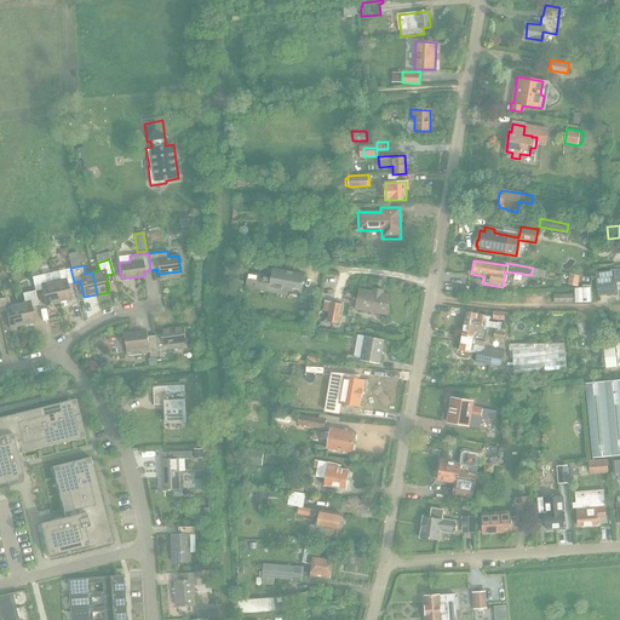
[(67,283),(74,282),(70,268),(58,271),(59,279),(53,281),(58,303),(70,300),(67,283)]
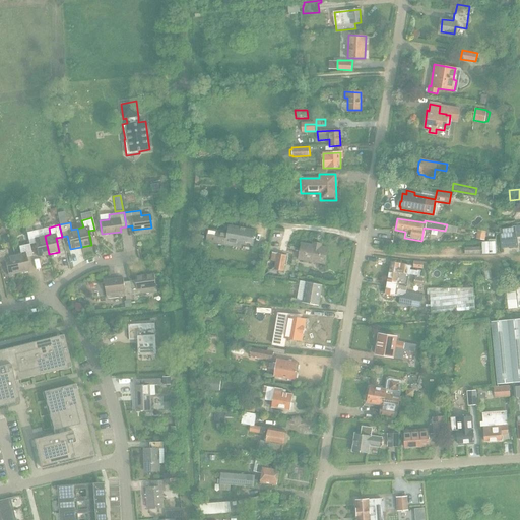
[(240,242),(253,244),(255,230),(230,225),(228,233),(215,231),(208,230),(206,241),(239,247),(240,242)]
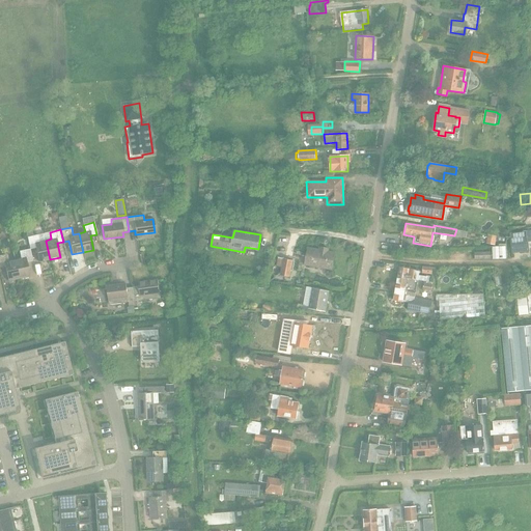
[(509,233),(511,253),(528,251),(526,231),(509,233)]
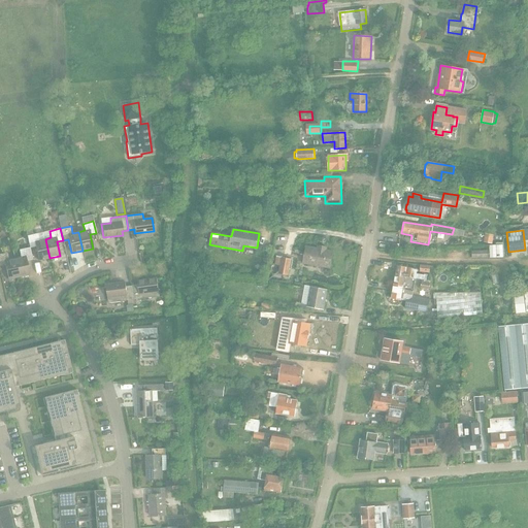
[(50,258),(45,239),(39,240),(37,233),(27,236),(29,248),(30,248),(35,246),(38,261),(50,258)]
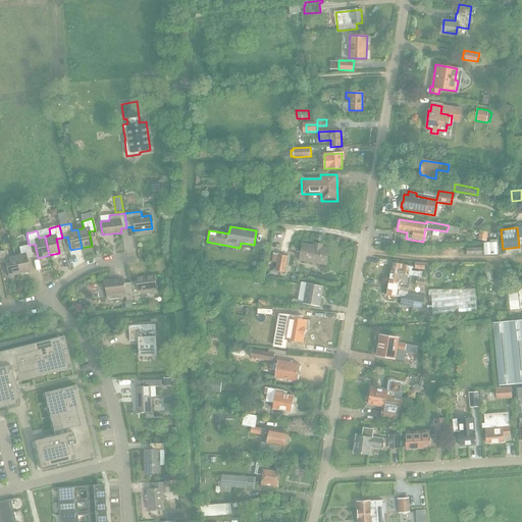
[(482,243),(483,255),(497,254),(496,241),(482,243)]
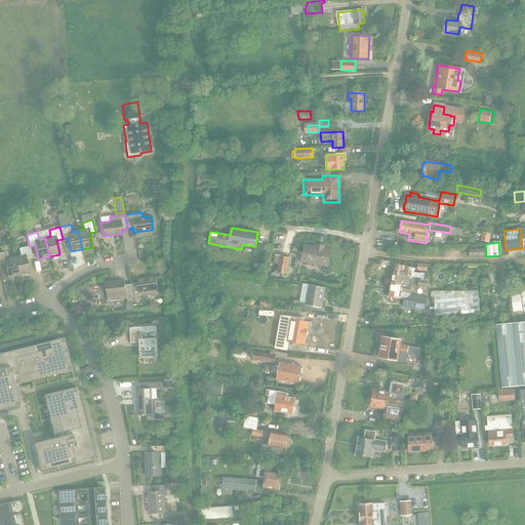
[(301,261),(328,266),(331,248),(324,247),(324,246),(316,244),(316,245),(305,243),(301,261)]
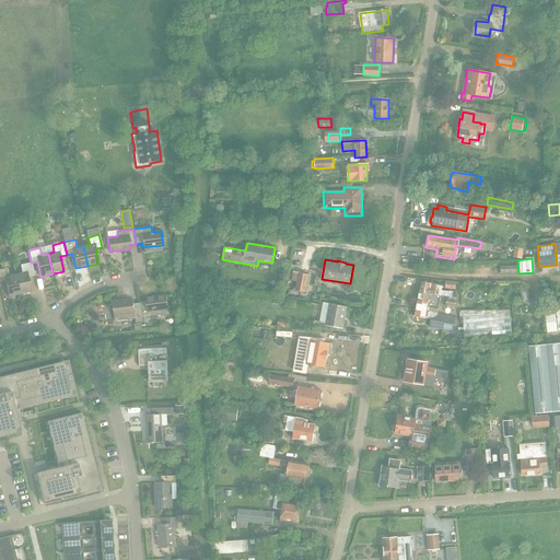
[(34,276),(32,263),(31,263),(20,265),(22,272),(15,273),(20,294),(31,291),(27,277),(34,276)]
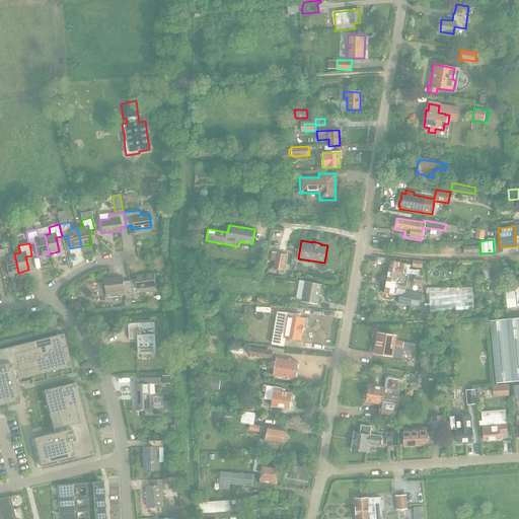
[(463,247),(463,254),(479,253),(478,246),(463,247)]
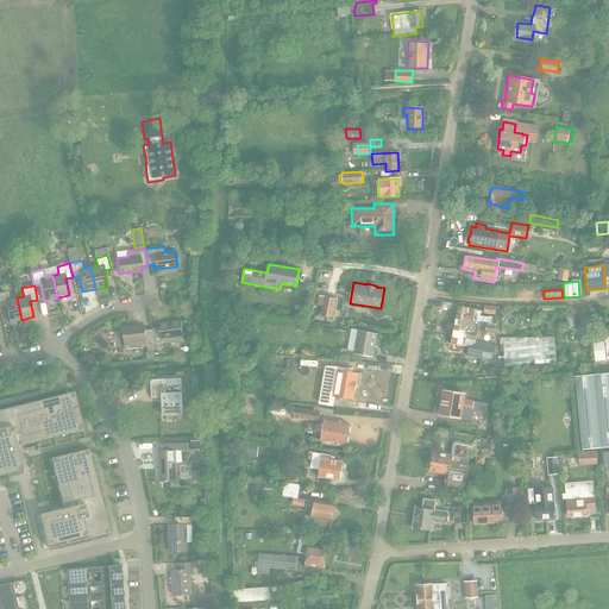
[(22,320),(17,297),(10,299),(8,292),(0,293),(0,307),(5,307),(8,322),(22,320)]
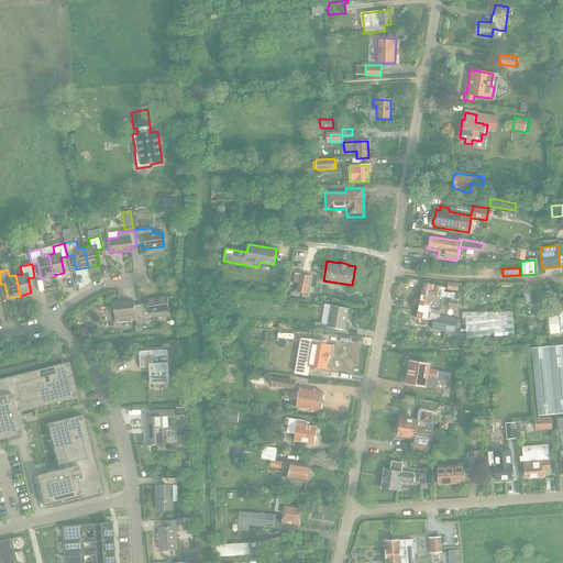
[(295,291),(307,294),(310,276),(295,273),(294,282),(298,283),(297,289),(295,288),(295,291)]
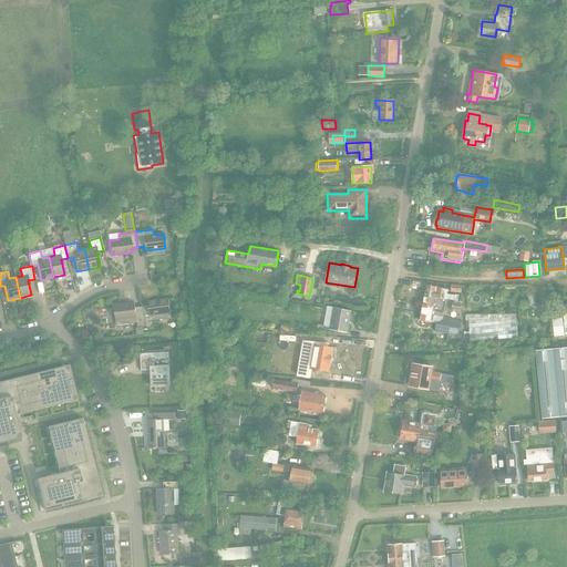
[(433,297),(445,299),(459,300),(460,295),(455,295),(445,294),(446,290),(424,287),(422,305),(432,306),(433,297)]
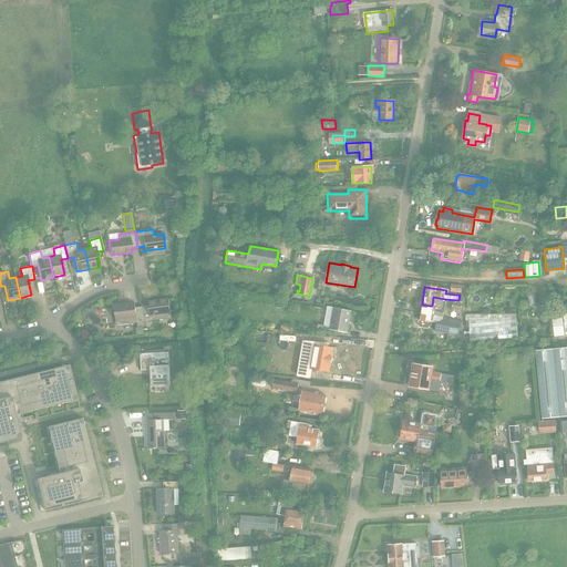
[(223,309),(232,309),(233,297),(222,296),(220,300),(223,300),(223,309)]
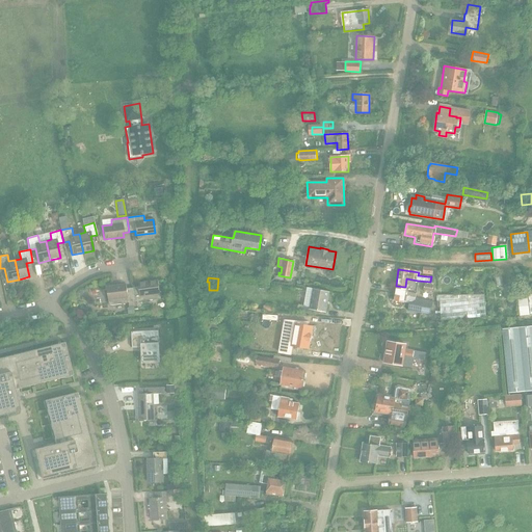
[(415,298),(418,281),(406,278),(405,287),(396,286),(394,300),(409,302),(407,311),(431,315),(432,301),(415,298)]
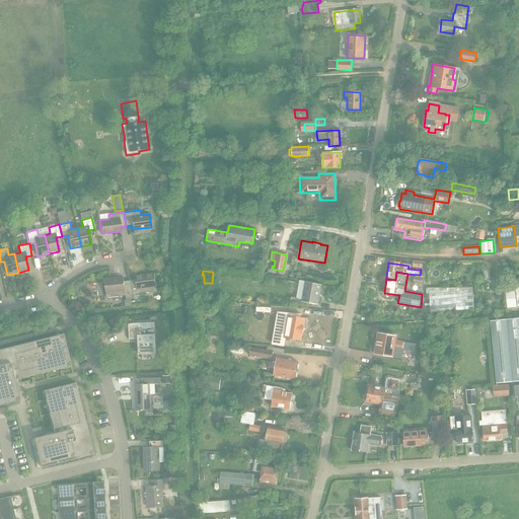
[(130,281),(131,295),(156,291),(154,273),(135,276),(136,280),(130,281)]
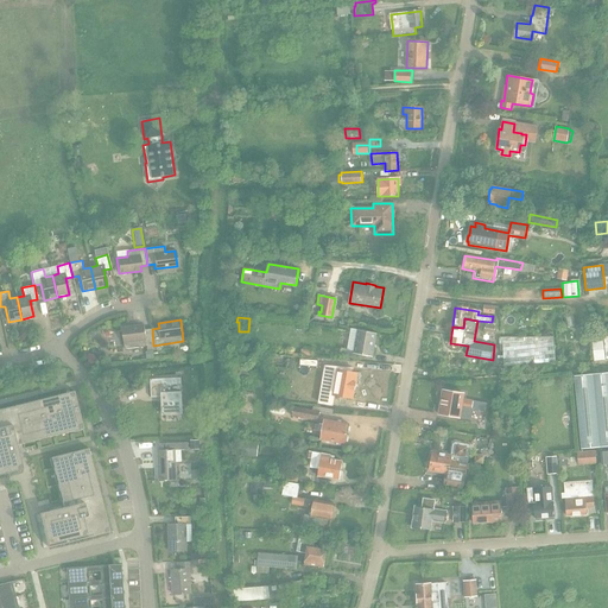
[(154,349),(153,346),(152,329),(145,329),(144,324),(122,328),(125,349),(146,346),(147,350),(154,349)]
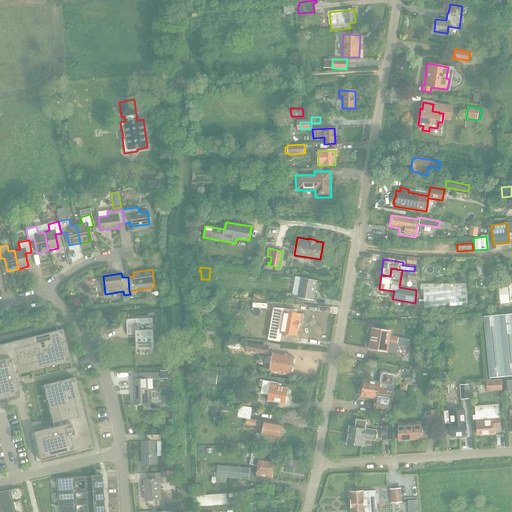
[(302,298),(314,300),(317,280),(301,277),(295,276),(292,295),(288,294),(287,299),(301,301),(302,298)]
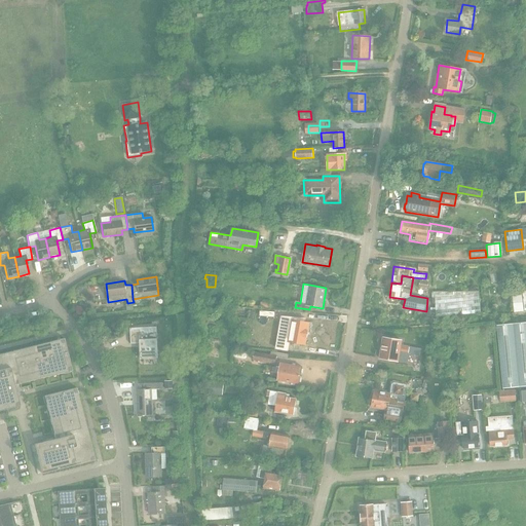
[(274,317),(286,317),(287,310),(275,309),(274,317)]
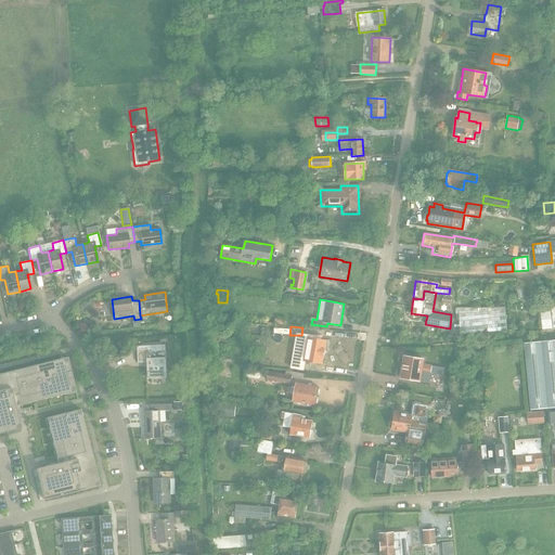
[(305,361),(322,364),(326,340),(308,337),(308,341),(295,339),(293,348),(306,350),(305,361)]
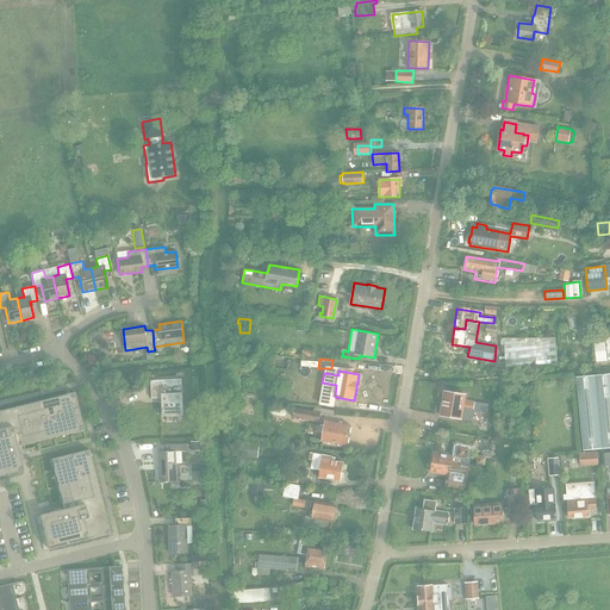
[(609,373),(576,377),(583,450),(609,447),(609,373)]
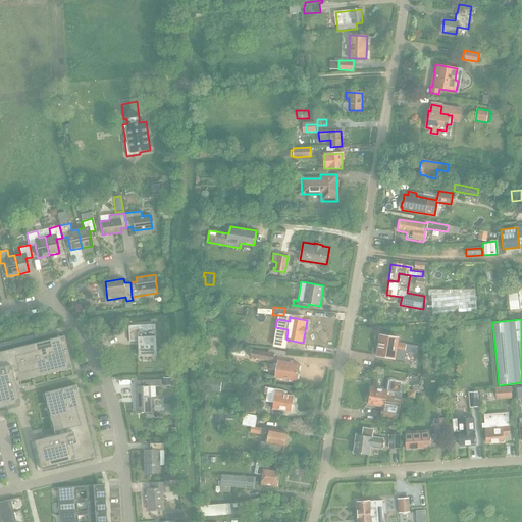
[(140,357),(157,356),(155,324),(128,325),(129,342),(139,342),(140,357)]
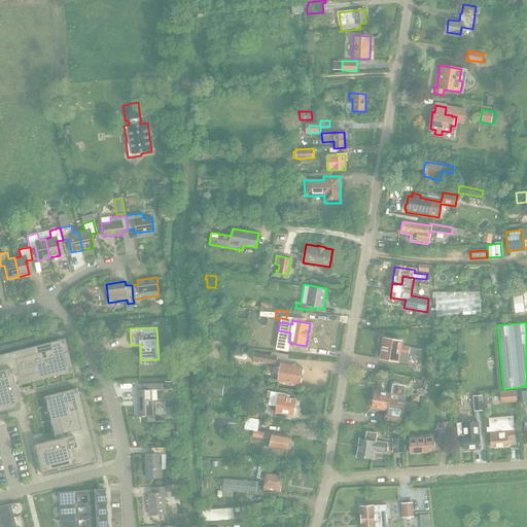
[(399,354),(413,356),(415,349),(400,346),(401,342),(383,338),(380,359),(398,362),(399,354)]
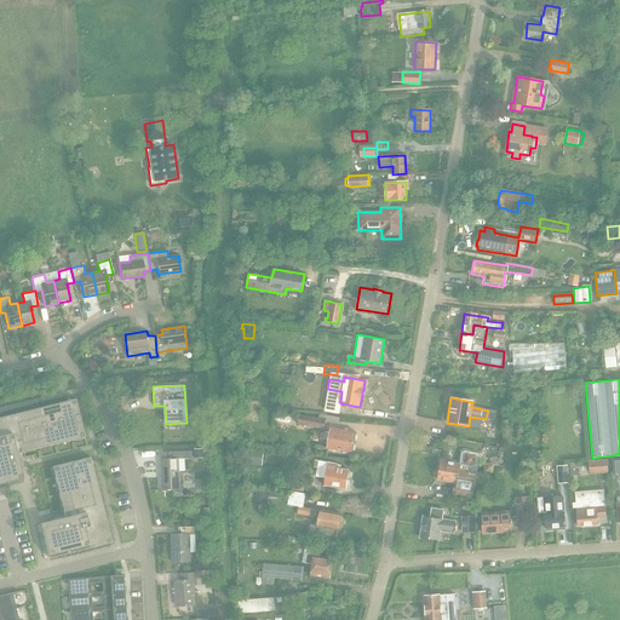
[(0,483),(3,483),(23,478),(17,454),(23,452),(22,447),(32,445),(33,449),(40,448),(39,443),(49,441),(50,446),(57,443),(56,438),(65,436),(67,441),(74,440),(73,434),(82,431),(78,409),(76,403),(75,403),(65,406),(64,406),(21,417),(0,422),(0,483)]
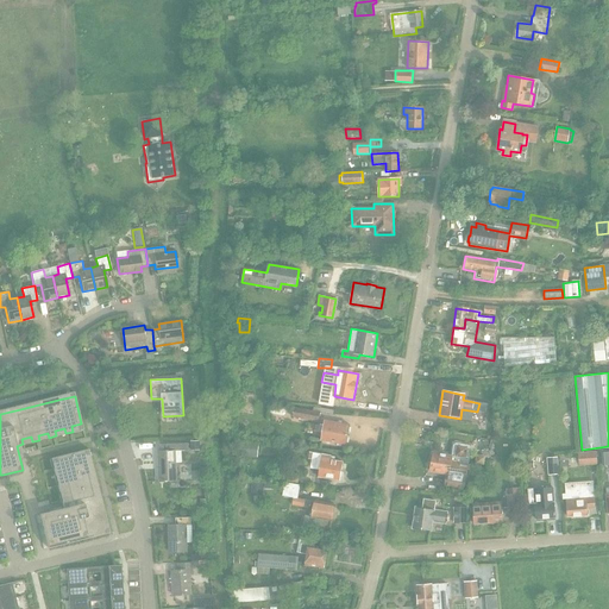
[(292,416),(319,421),(320,410),(294,406),(292,416)]
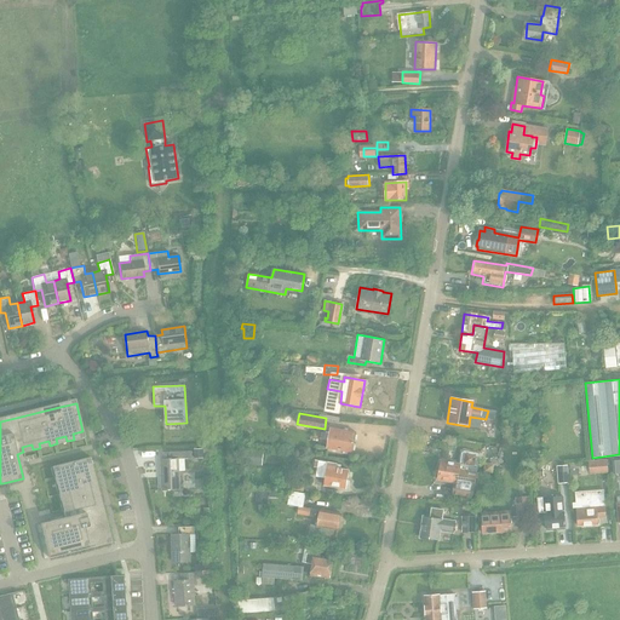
[(327,448),(351,452),(355,432),(331,428),(329,434),(322,432),(321,438),(328,440),(327,448)]
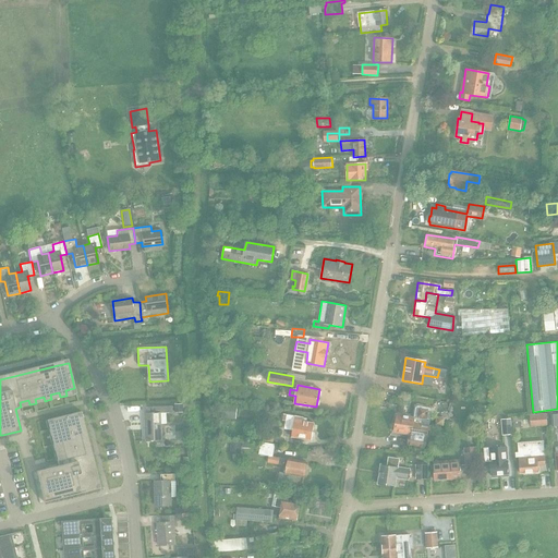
[(427,421),(429,419),(432,410),(429,408),(417,405),(415,408),(414,417),(396,415),(393,432),(409,434),(407,445),(425,448),(428,429),(422,428),(423,420),(427,421)]
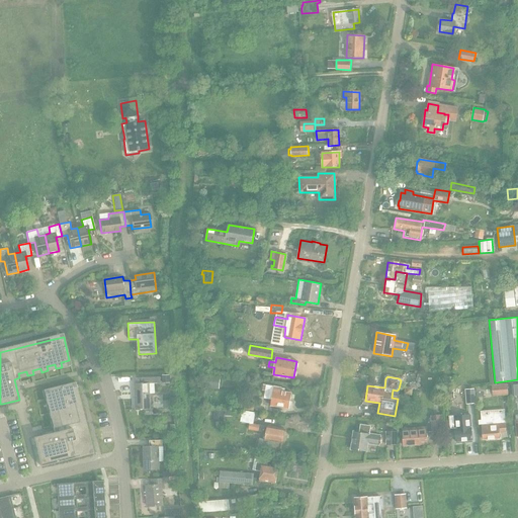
[(135,397),(150,396),(150,383),(154,383),(154,377),(140,377),(140,384),(135,384),(135,397)]
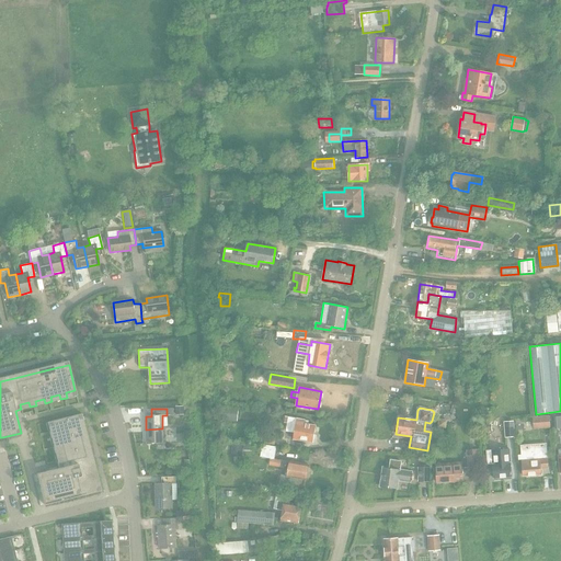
[(36,473),(39,488),(44,505),(49,503),(48,499),(59,496),(60,501),(69,499),(68,494),(79,491),(80,495),(89,493),(88,490),(99,487),(98,482),(94,468),(91,469),(88,458),(79,423),(79,424),(78,420),(77,415),(77,414),(73,415),(55,420),(52,421),(52,422),(54,430),(48,432),(50,438),(55,437),(57,445),(53,446),(54,454),(59,453),(60,460),(56,461),(58,468),(36,473)]
